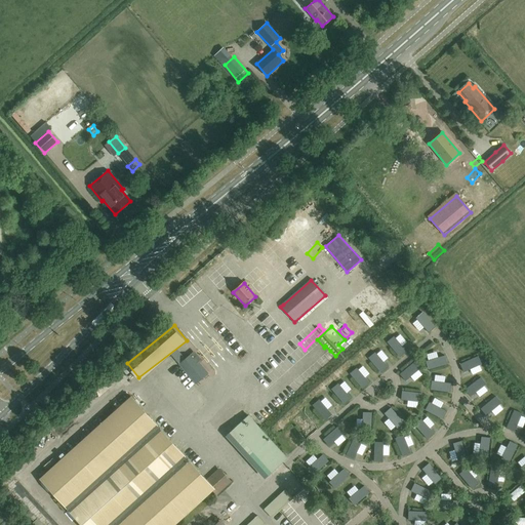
[(395,339),(390,345),(399,356),(405,351),(395,339)]
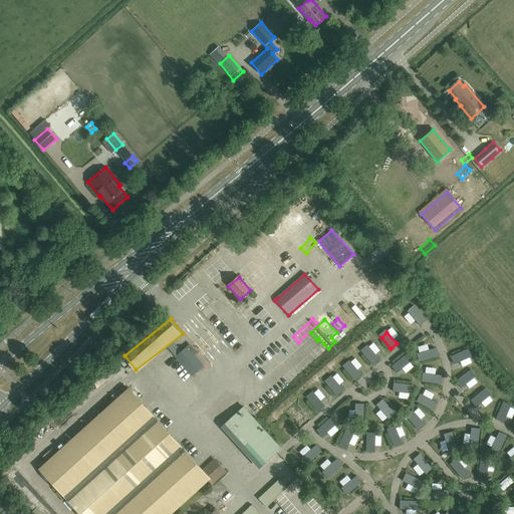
[(298,343),(306,351),(316,341),(309,333),(298,343)]
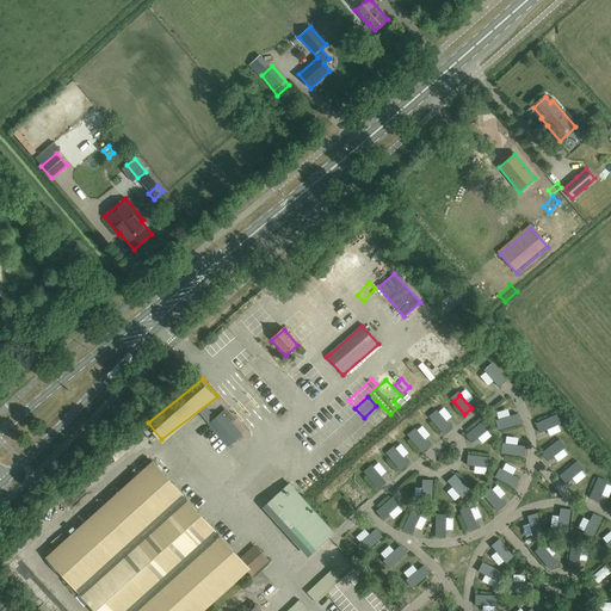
[(374,429),(387,417),(378,407),(365,419),(374,429)]
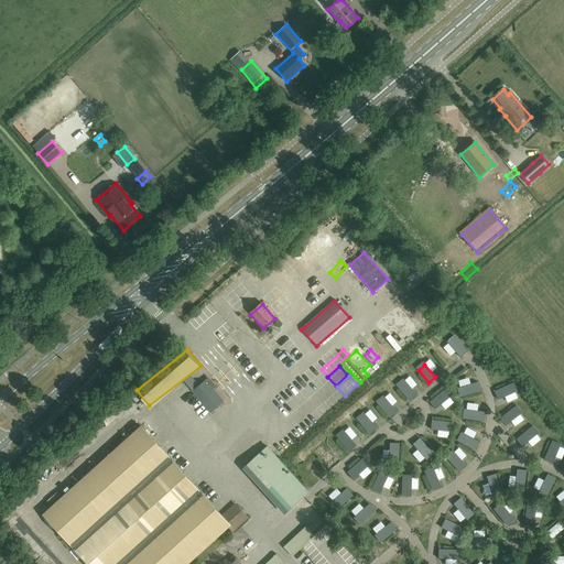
[(209,411),(223,401),(206,380),(193,391),(209,411)]
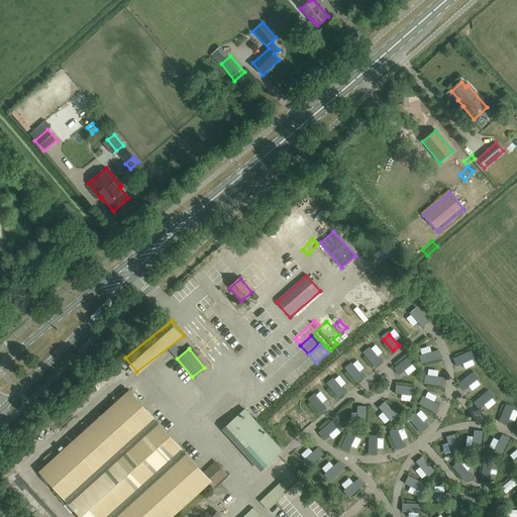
[(371,349),(366,354),(375,366),(381,360),(371,349)]
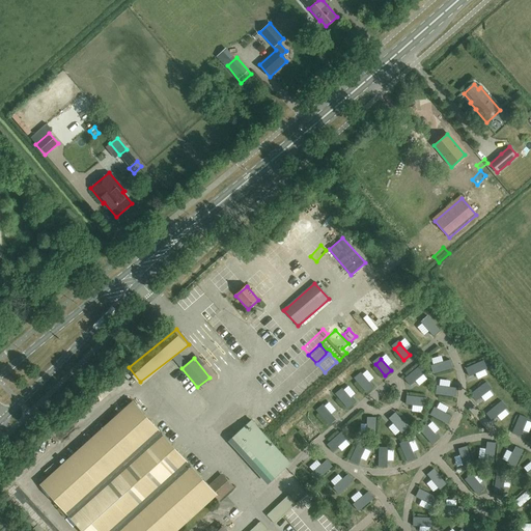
[(449,369),(446,362),(432,367),(435,374),(449,369)]
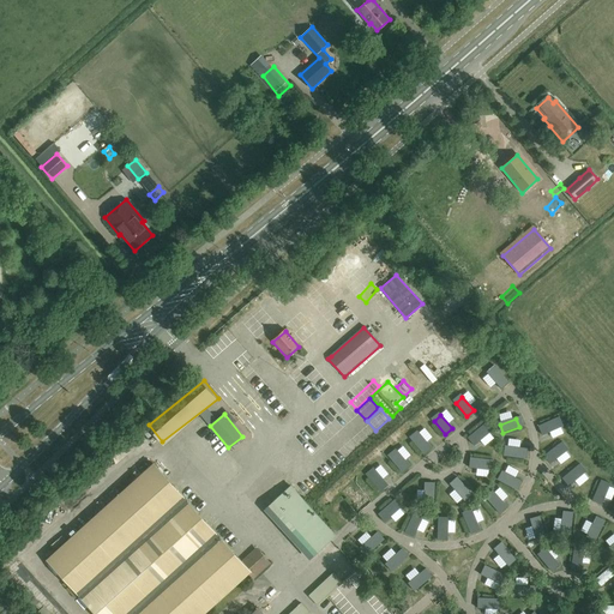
[(491,429),(485,423),(471,434),(477,440),(491,429)]
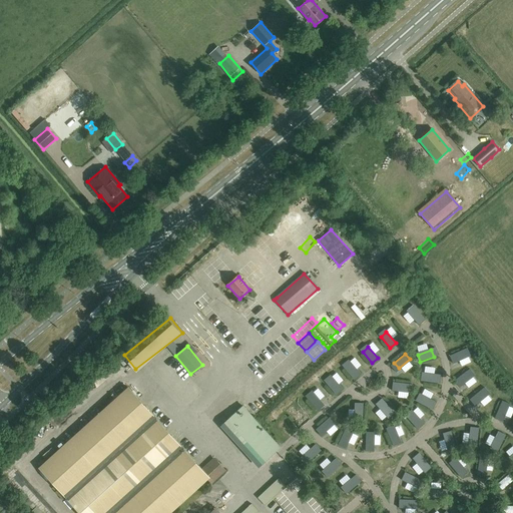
[(177,378),(185,369),(175,360),(167,369),(177,378)]
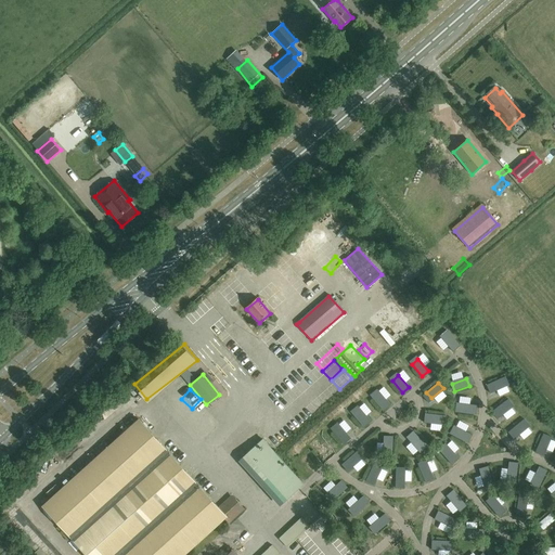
[(378,392),(372,398),(383,410),(388,404),(378,392)]
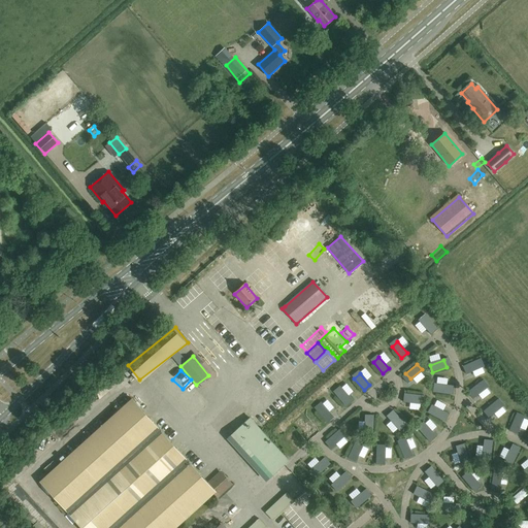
[(487,388),(483,383),(471,392),(476,398),(487,388)]
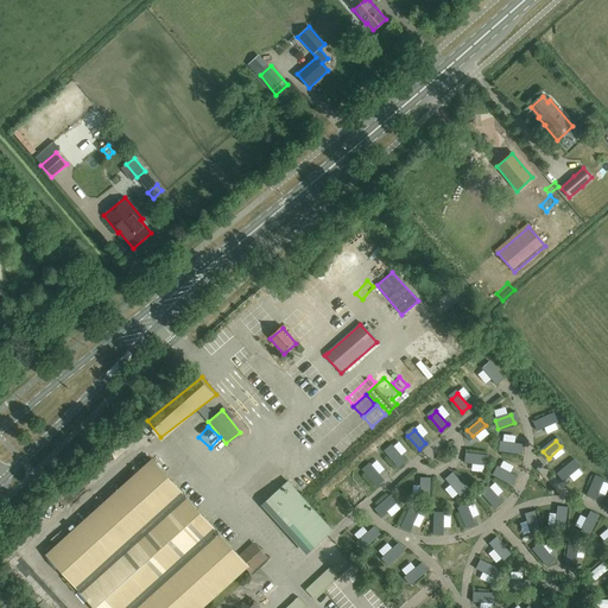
[(518,454),(518,445),(501,444),(500,453),(518,454)]
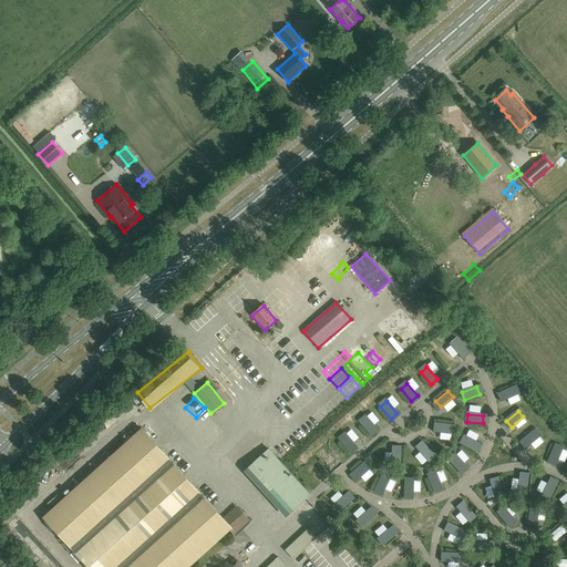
[(367,418),(360,423),(371,435),(377,430),(367,418)]
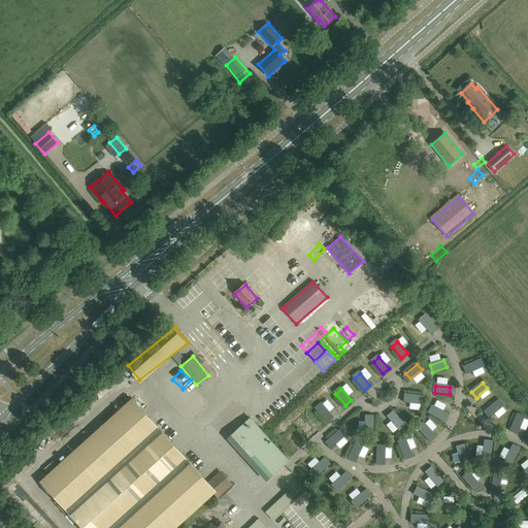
[(423,403),(423,396),(408,394),(407,402),(423,403)]
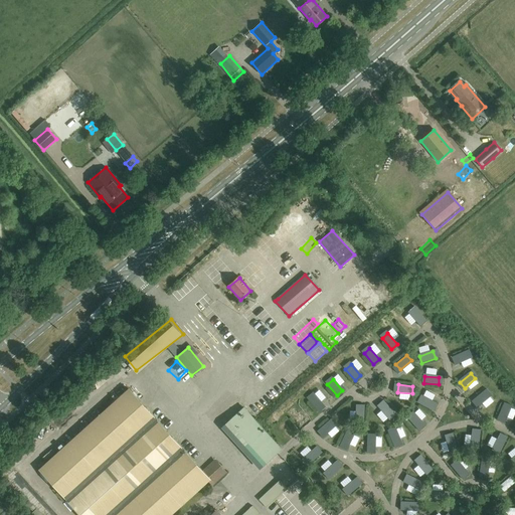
[(129,388),(38,470),(79,514),(170,514),(210,479),(129,388)]
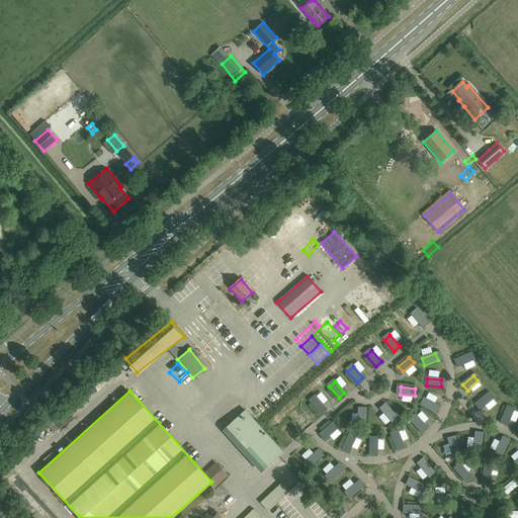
[(494,399),(489,393),(478,403),(483,408),(494,399)]
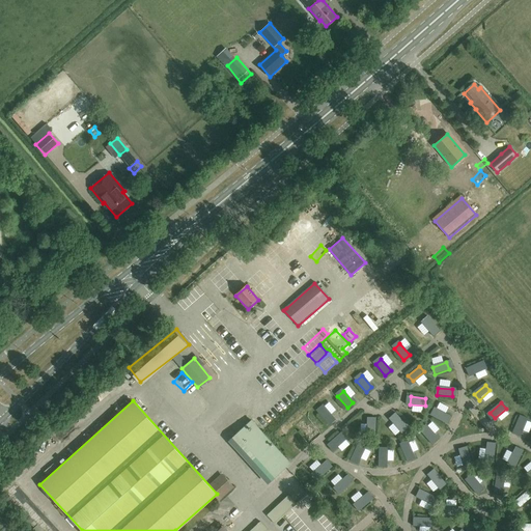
[(325,408),(318,412),(329,423),(334,419),(325,408)]
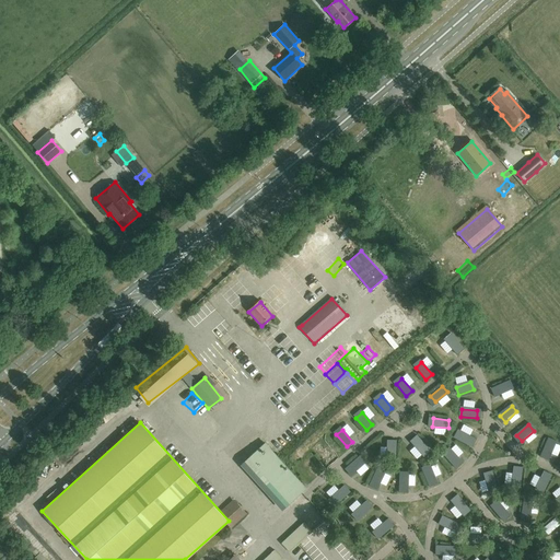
[(469,446),(473,439),(458,432),(455,439),(469,446)]
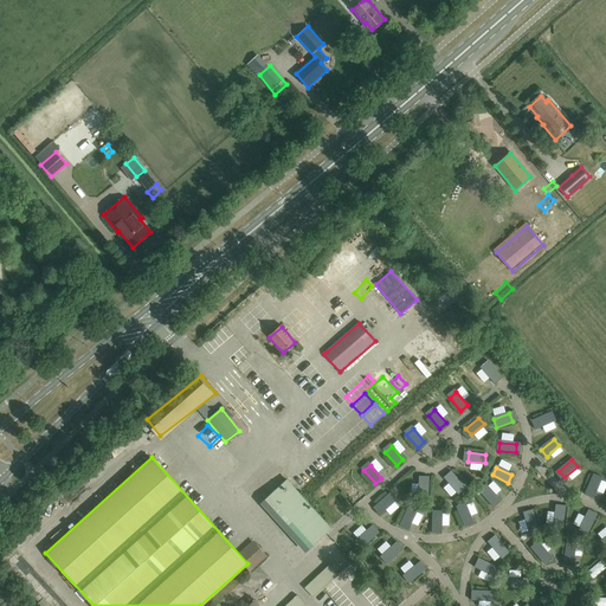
[(459,494),(465,488),(455,475),(447,481),(459,494)]
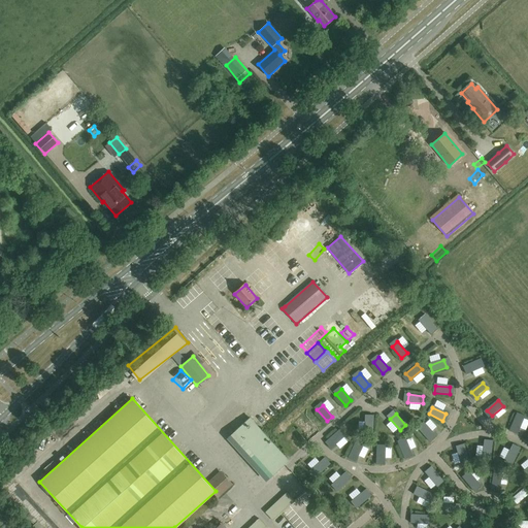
[(273,474),(288,461),(289,460),(250,418),(234,431),(273,474)]
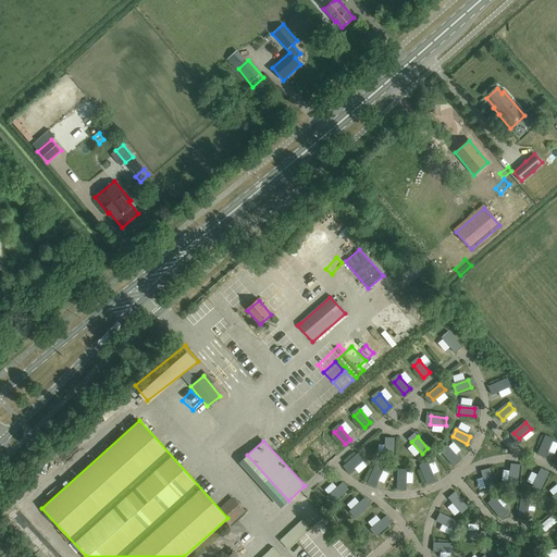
[(323,443),(317,446),(323,460),(330,457),(323,443)]
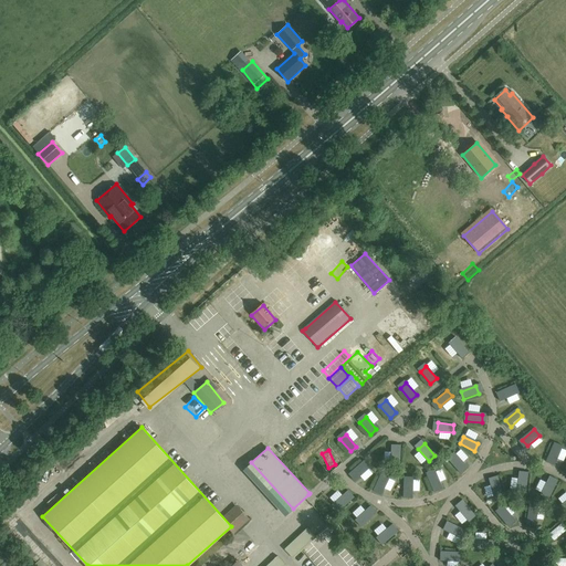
[(391,465),(399,467),(401,450),(392,450),(391,465)]
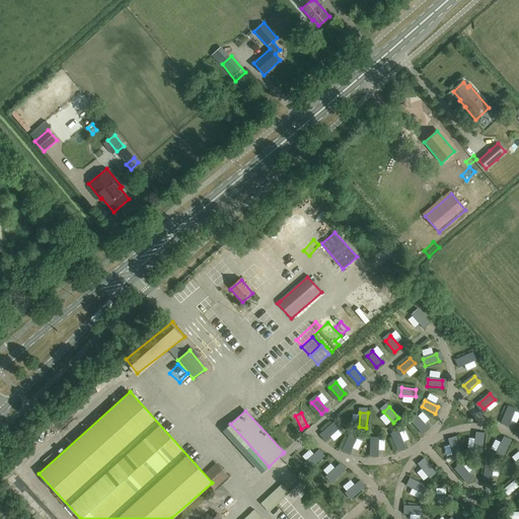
[(422,434),(428,429),(418,418),(412,424),(422,434)]
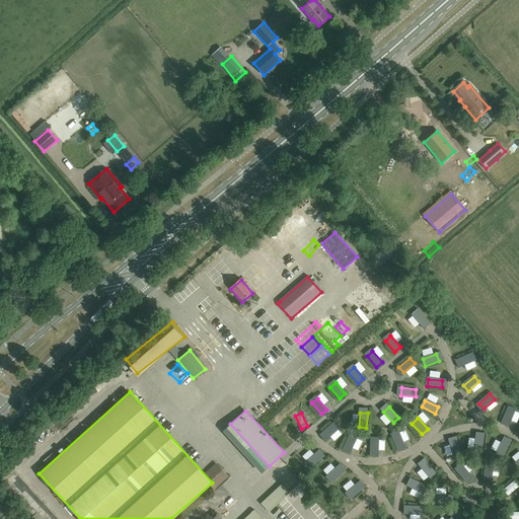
[(50,422),(44,426),(48,432),(54,428),(50,422)]
